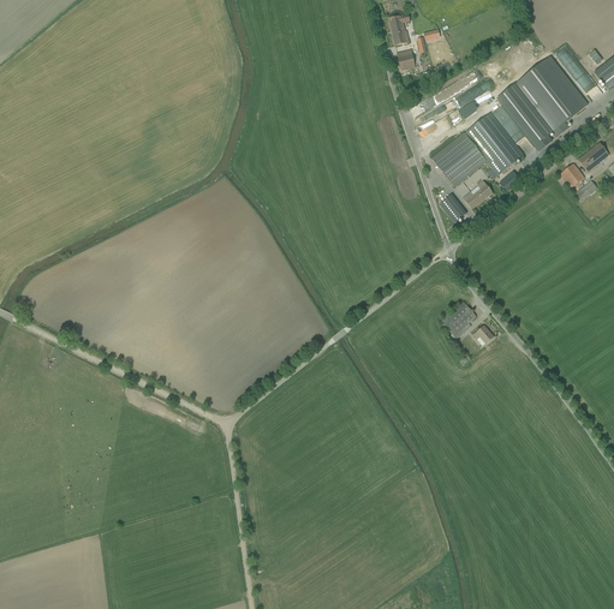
[(388,15),(394,42),(409,39),(404,18),(409,17),(407,11),(388,15)]
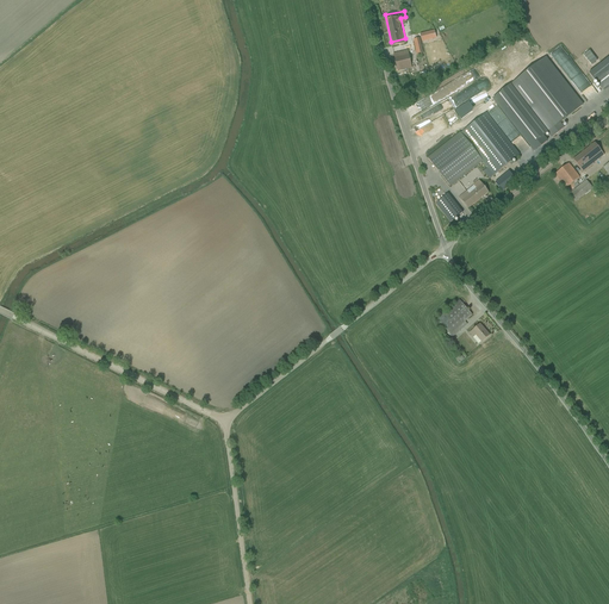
[(398,67),(412,66),(411,48),(396,49),(398,67)]
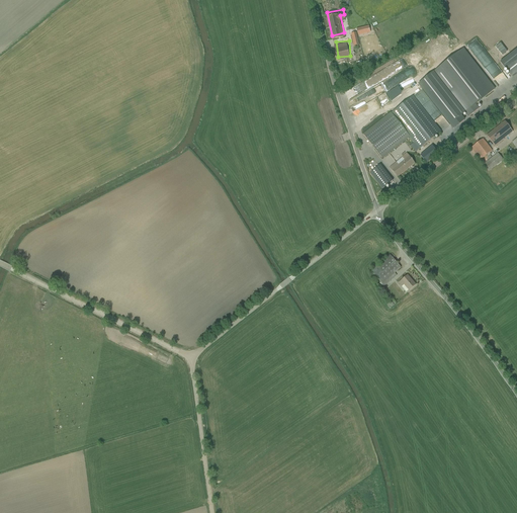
[(465,46),(435,69),(468,114),(481,105),(478,101),(497,87),(465,46)]
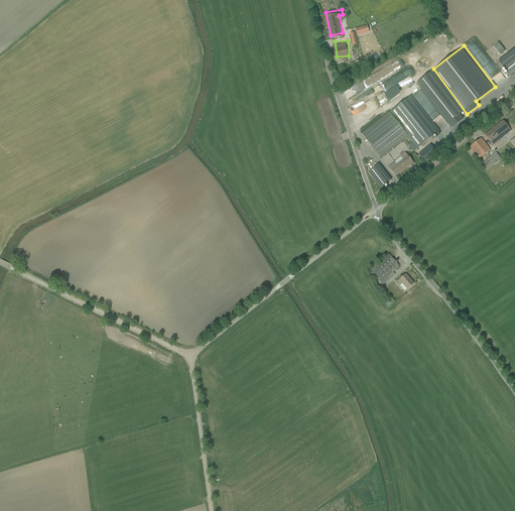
[(372,85),(347,99),(352,109),(377,95),(372,85)]
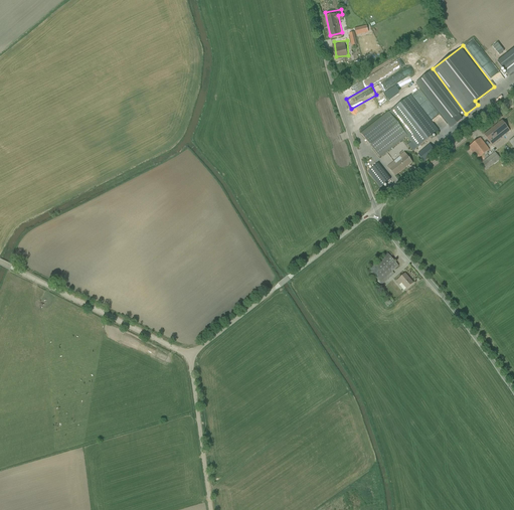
[(422,86),(361,128),(380,155),(408,135),(411,139),(409,141),(413,148),(440,129),(418,99),(427,93),(422,86)]
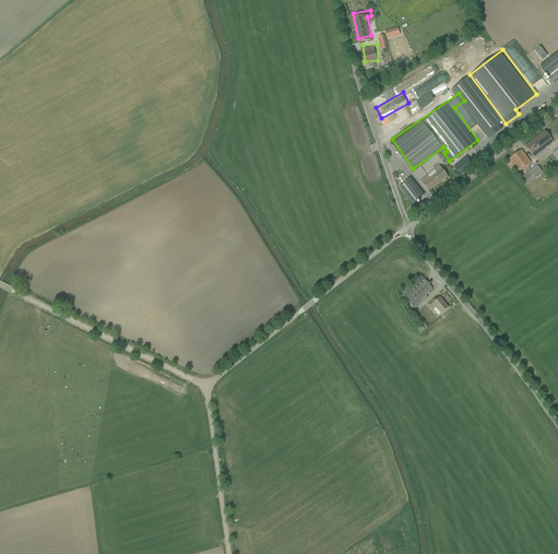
[(533,153),(551,138),(543,127),(523,142),(533,153)]
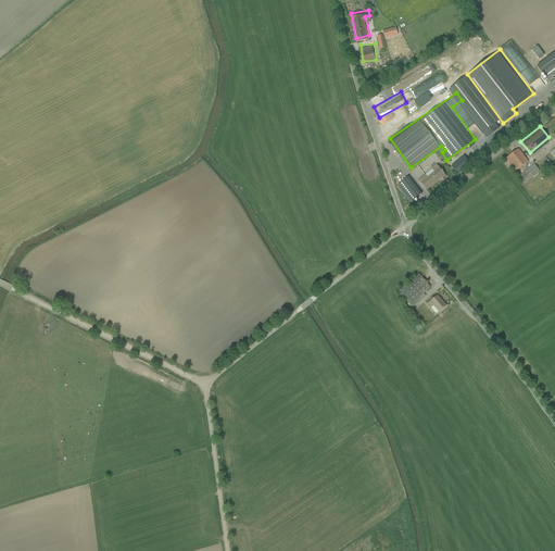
[(530,159),(520,146),(506,155),(516,168),(530,159)]
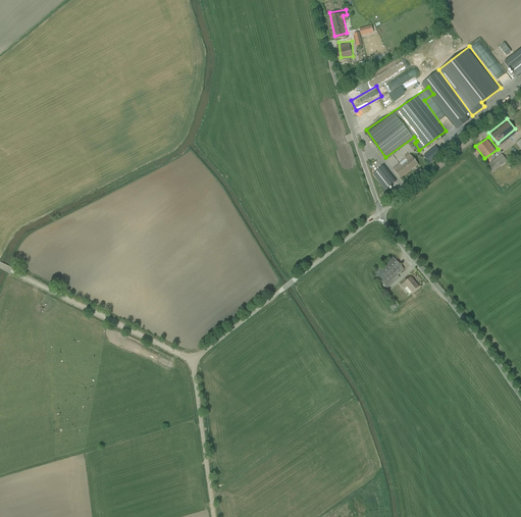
[(400,174),(417,161),(409,151),(392,164),(400,174)]
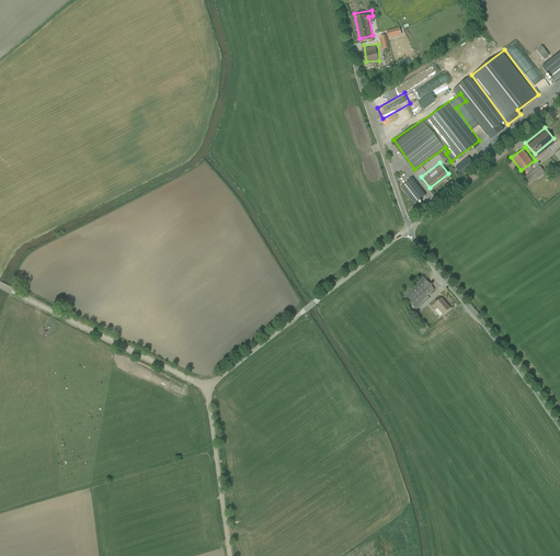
[(530,181),(546,171),(541,162),(525,173),(530,181)]
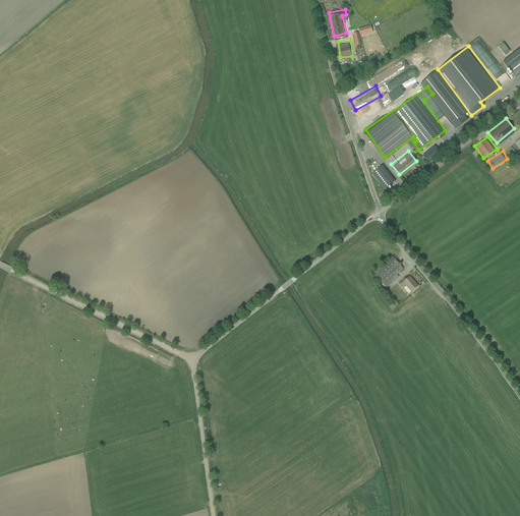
[(386,186),(396,179),(384,162),(373,170),(386,186)]
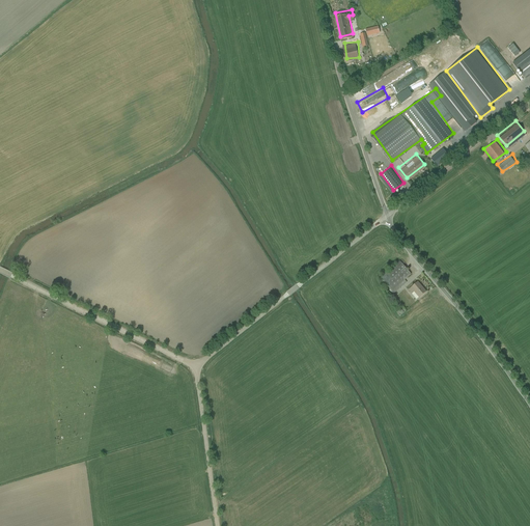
[(403,255),(386,273),(399,286),(418,269),(403,255)]
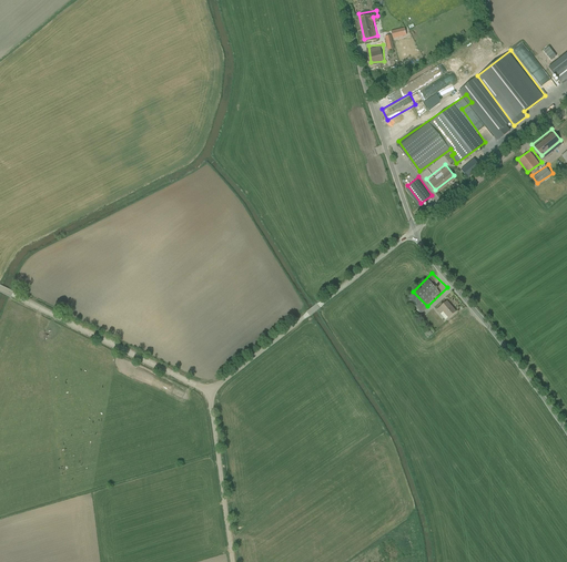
[(445,315),(455,306),(446,295),(435,304),(445,315)]
